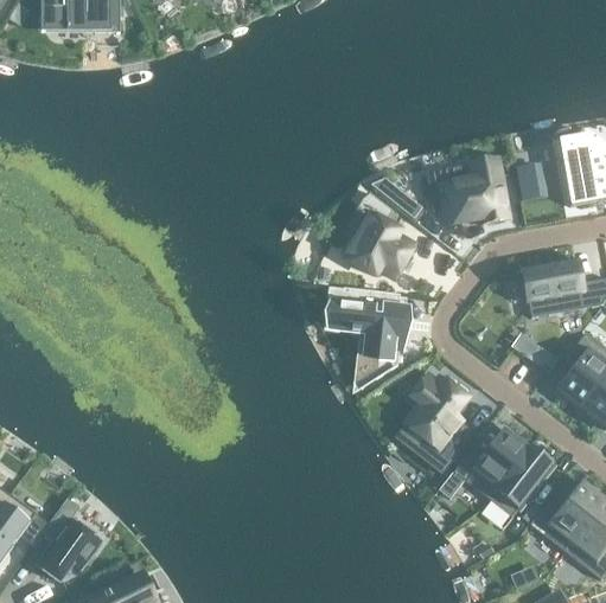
[(40,0),(40,32),(120,32),(119,0),(40,0)]
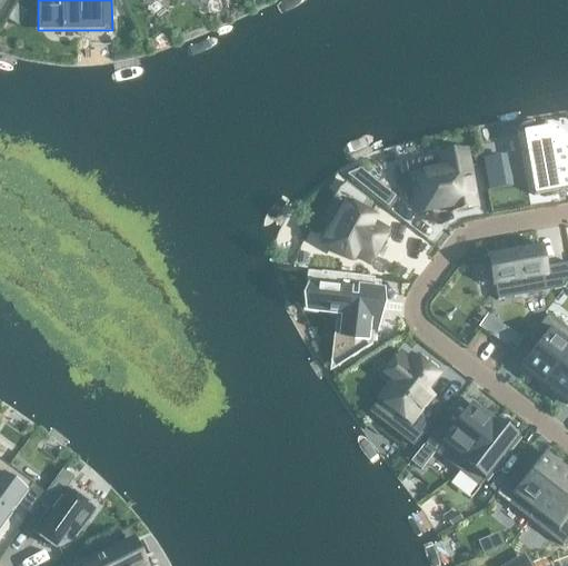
[(567,136),(554,126),(524,131),(535,192),(567,186),(567,136)]
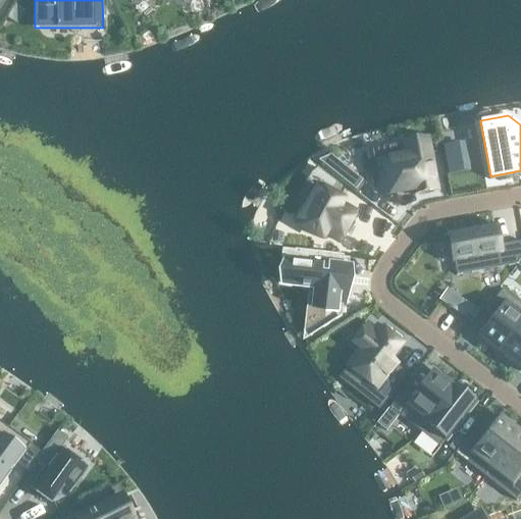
[(383,146),(367,149),(373,180),(386,178),(388,193),(413,189),(413,191),(436,187),(427,136),(404,140),(405,142),(406,153),(385,156),(383,146)]
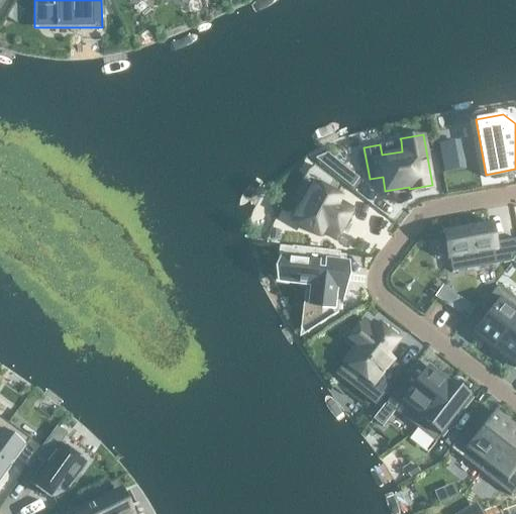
[(457,138),(439,142),(443,171),(463,169),(457,138)]
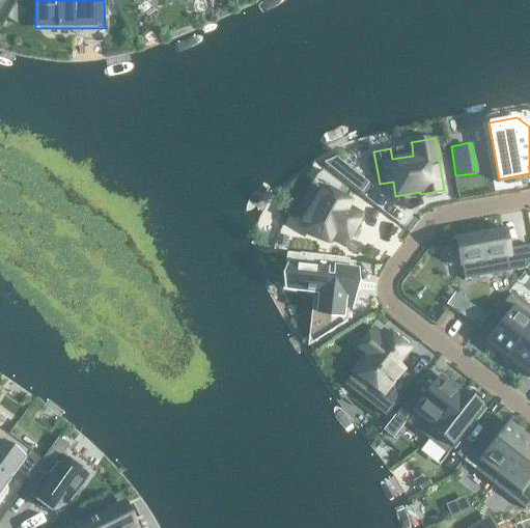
[(312,205),(302,225),(329,241),(331,237),(345,245),(352,233),(357,225),(363,214),(349,205),(351,201),(345,198),(338,194),(344,184),(324,168),(316,172),(312,182),(323,188),(312,205)]
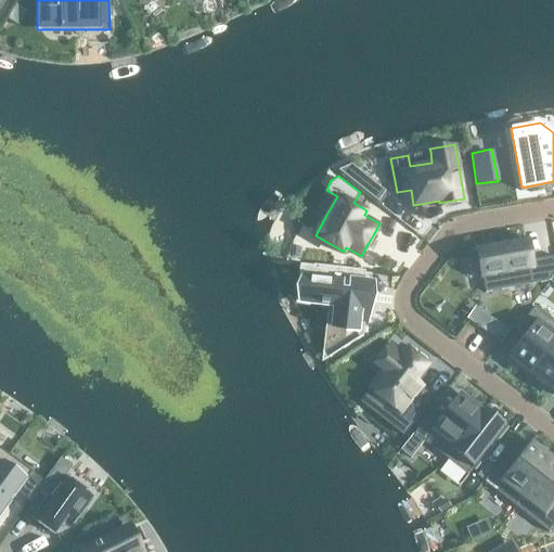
[(370,176),(361,185),(379,200),(387,189),(370,176)]
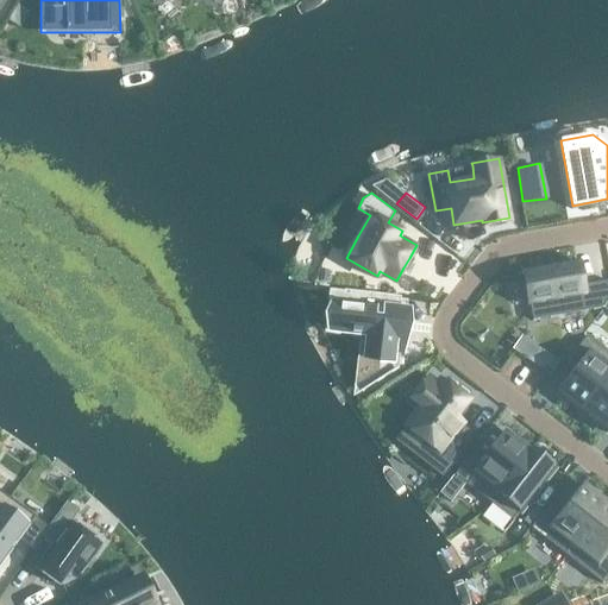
[(578,262),(525,271),(533,319),(605,306),(607,301),(607,278),(582,283),(578,262)]
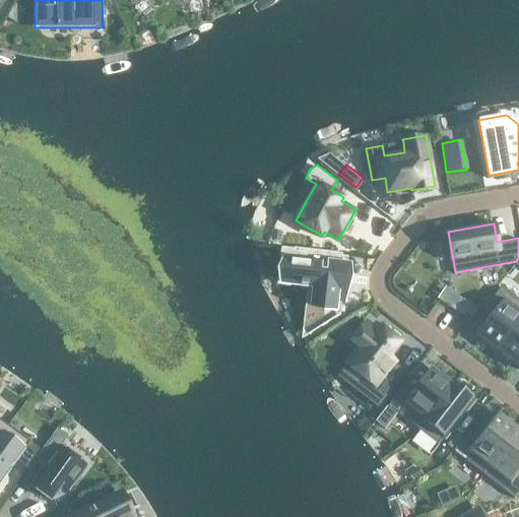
[(280,256),(277,283),(308,286),(308,287),(312,287),(310,308),(325,310),(323,324),(340,313),(342,301),(345,302),(348,278),(346,277),(342,277),(344,264),(341,263),(342,254),(342,252),(294,246),(294,247),(293,258),(280,256)]
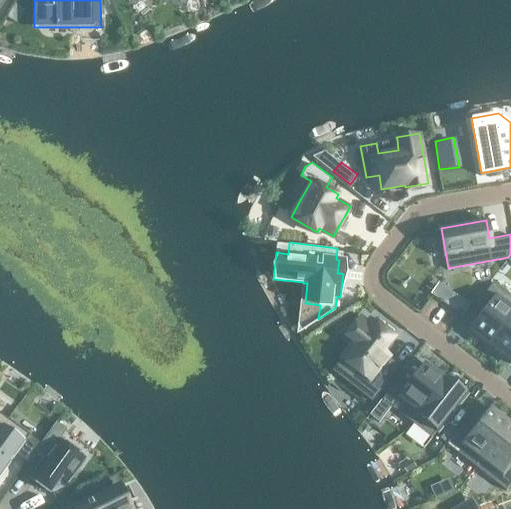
[(486,310),(469,331),(489,346),(510,318),(510,292),(494,280),(476,302),(486,310)]
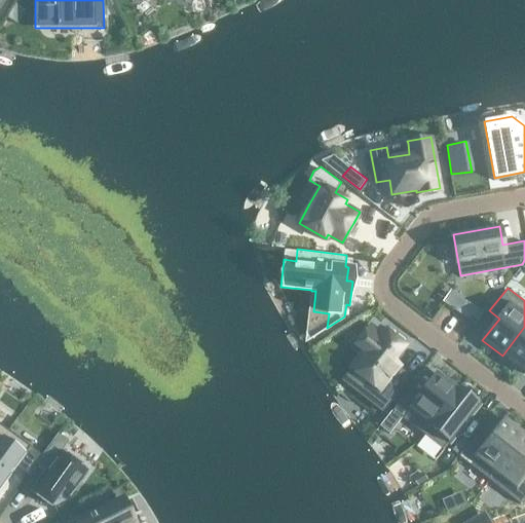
[(483,310),(474,304),(465,315),(476,323),(483,310)]
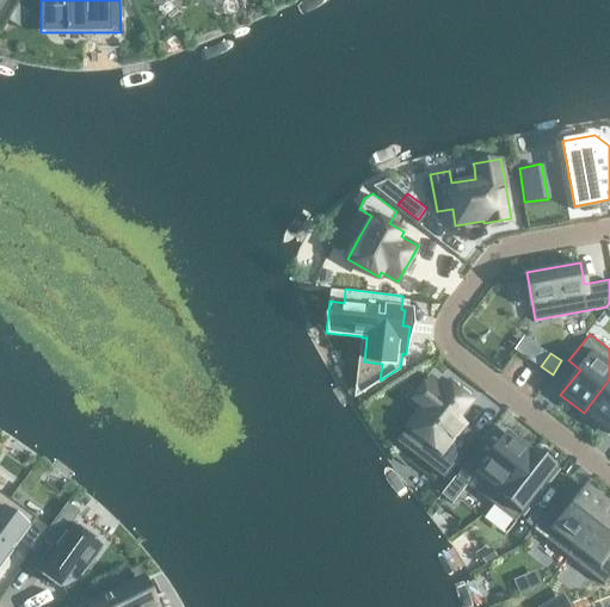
[(424,404),(407,425),(408,426),(431,443),(420,457),(444,476),(476,435),(460,422),(455,419),(466,404),(468,401),(442,381),(439,383),(432,377),(416,398),(424,404)]
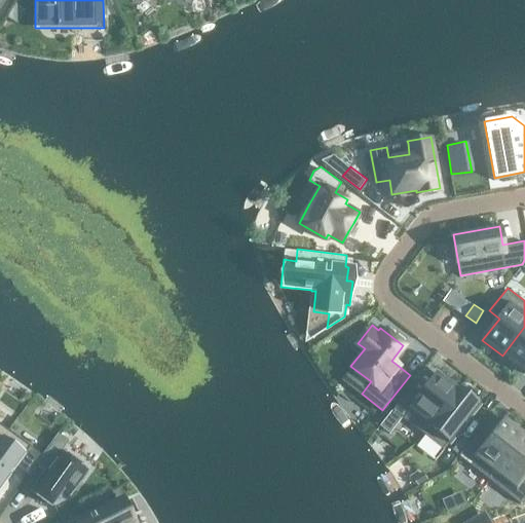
[(524,327),(502,356),(524,372),(524,327)]
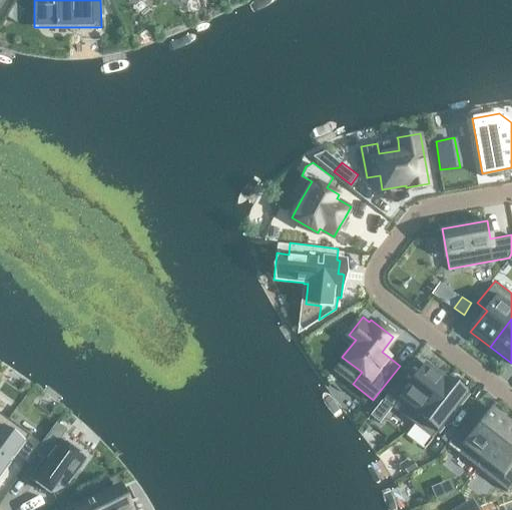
[(398,378),(383,399),(413,422),(447,378),(427,363),(409,386),(398,378)]
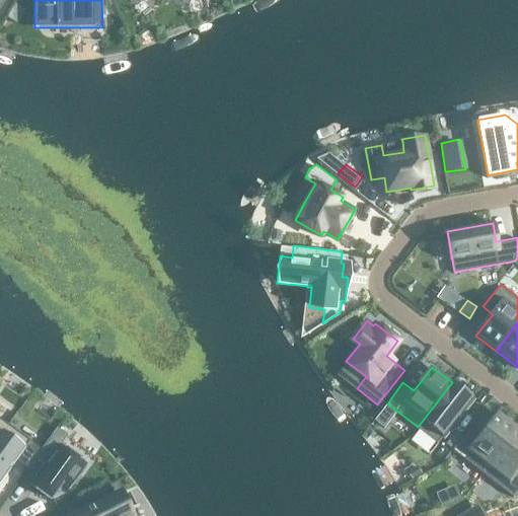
[(452,382),(418,427),(438,442),(472,398),(452,382)]
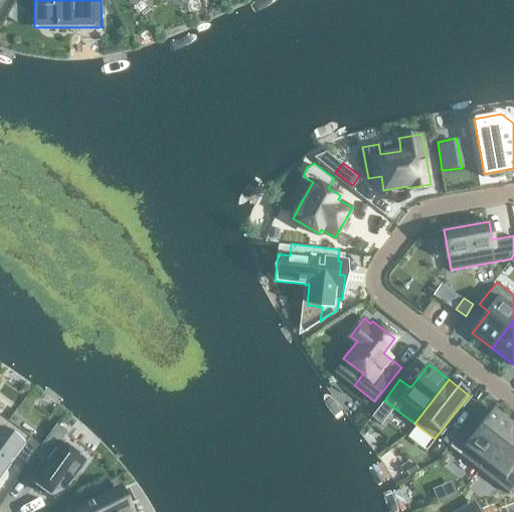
[(493,408),(460,453),(479,469),(513,424),(493,408)]
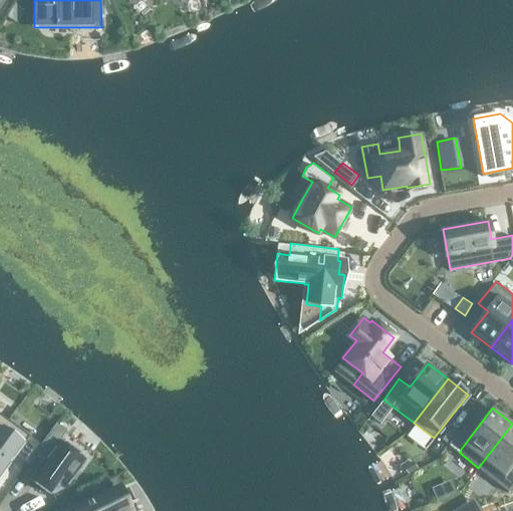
[(0,476),(30,434),(7,418),(0,427),(0,476)]
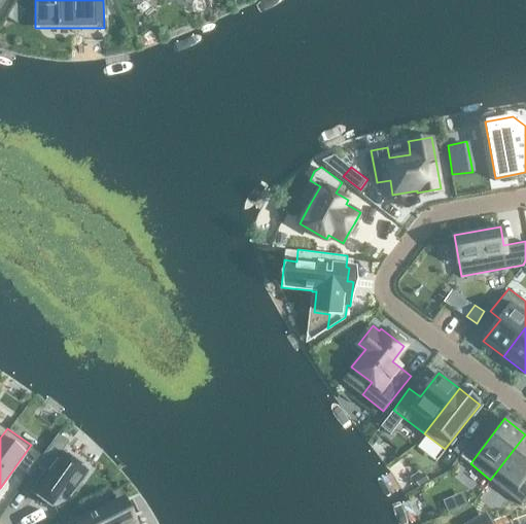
[(461,434),(452,448),(458,452),(467,440),(461,434)]
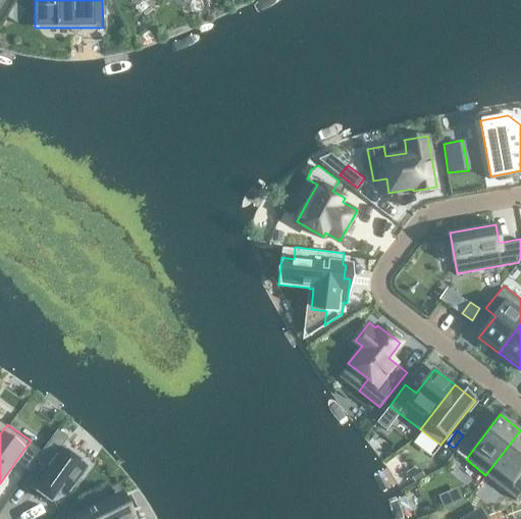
[(520,430),(485,475),(516,499),(520,492),(520,430)]
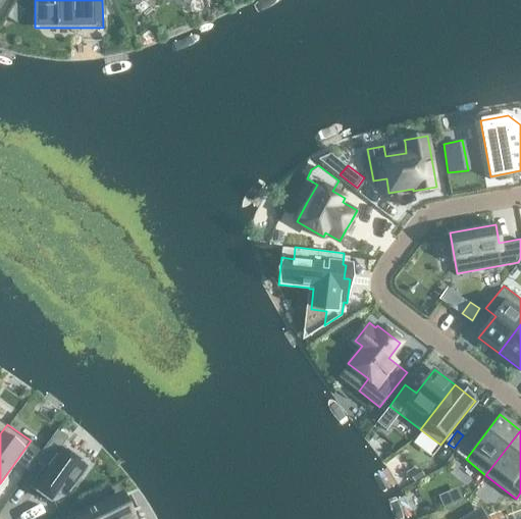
[(45,467),(31,486),(38,491),(51,502),(63,485),(69,490),(88,466),(61,447),(52,439),(38,459),(46,465),(45,467)]
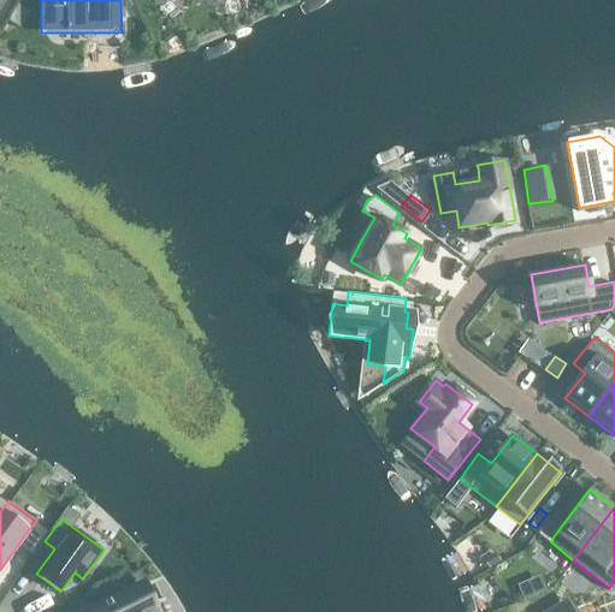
[(502,559),(495,550),(484,557),(490,566),(502,559)]
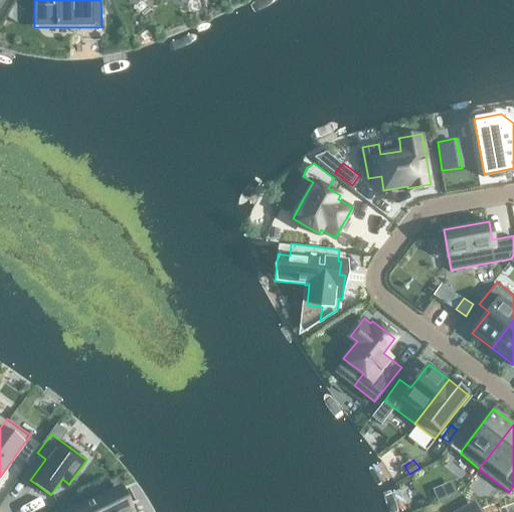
[(109,478),(57,503),(61,511),(133,511),(121,487),(115,491),(109,478)]
